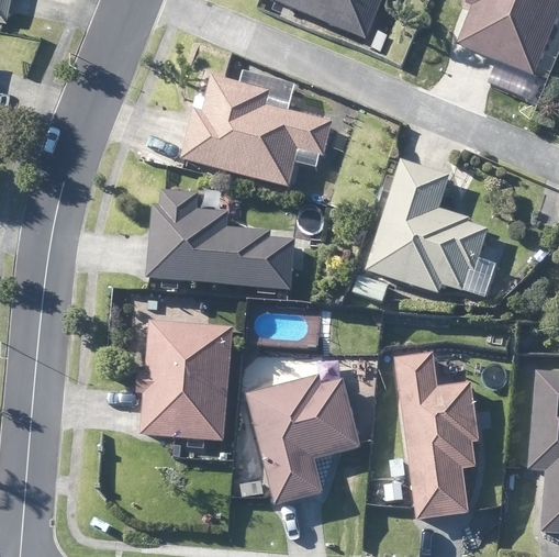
[(269,0),(275,2),(300,11),(367,37),(381,0),(269,0)]
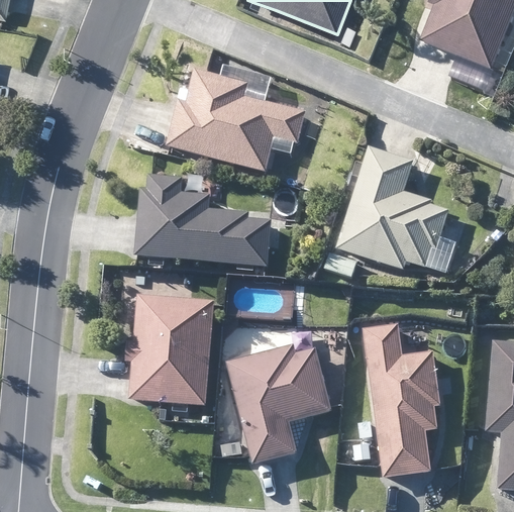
[(501,42),(513,8),(513,0),(428,0),(433,2),(418,39),(459,57),(491,69),(493,65),(501,42)]
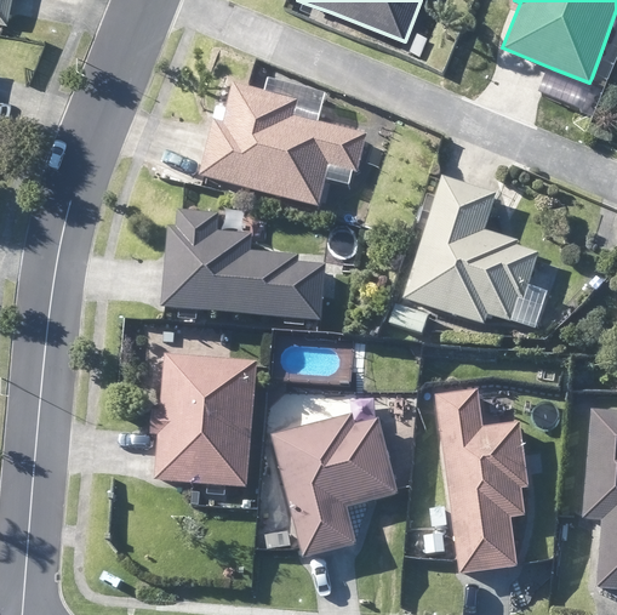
[(298,100),(273,94),(232,84),(224,113),(221,123),(213,120),(200,175),(319,206),(326,176),(329,165),(356,171),(366,134),(312,119),(293,115),(298,100)]
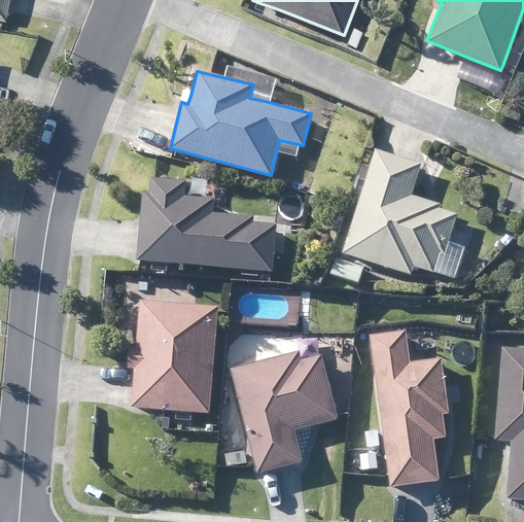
[(437,207),(439,204),(411,195),(421,163),(375,148),(362,188),(342,252),(368,261),(411,274),(413,267),(432,273),(434,267),(440,252),(444,254),(447,245),(448,252),(455,255),(462,250),(460,242),(453,238),(447,243),(457,213),(437,207)]
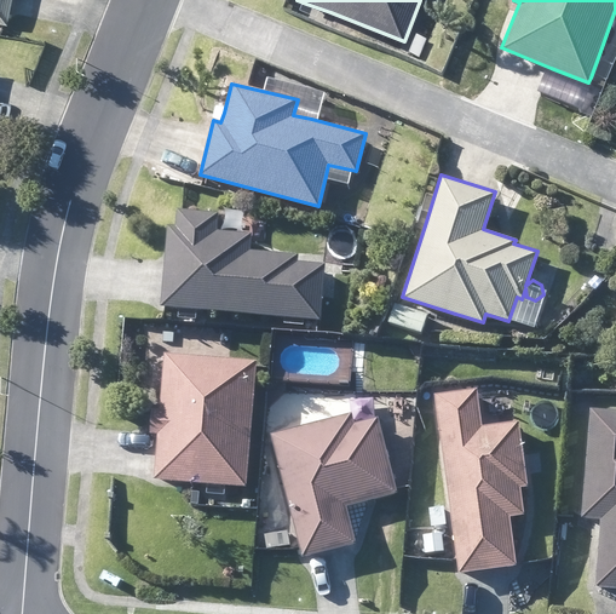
[(251,233),(225,231),(216,230),(218,213),(177,210),(176,227),(167,225),(165,251),(160,305),(179,308),(209,309),(321,320),(324,264),(298,262),(295,262),(297,253),(248,248),(251,234),(251,233)]
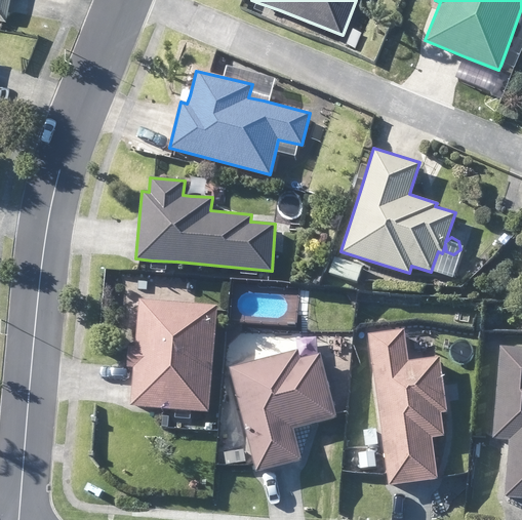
[(362,264),(337,255),(334,255),(328,273),(357,282),(362,264)]
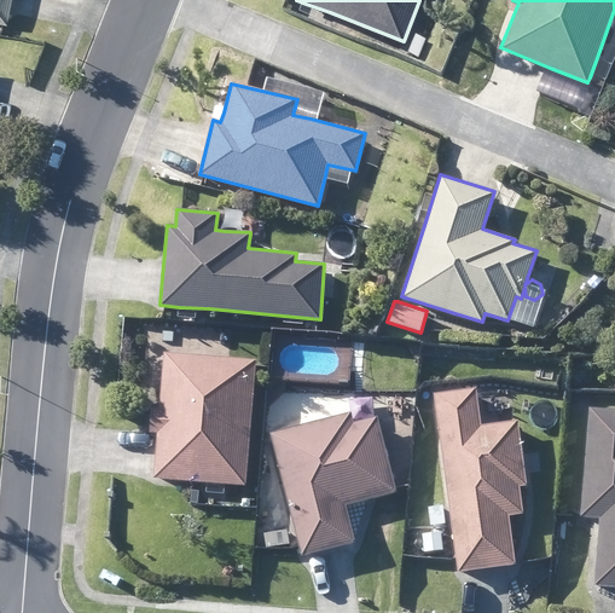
[(202,354),(180,353),(163,352),(158,408),(152,406),(151,417),(151,431),(156,432),(152,476),(152,478),(202,483),(241,486),(244,486),(255,359),(202,354)]
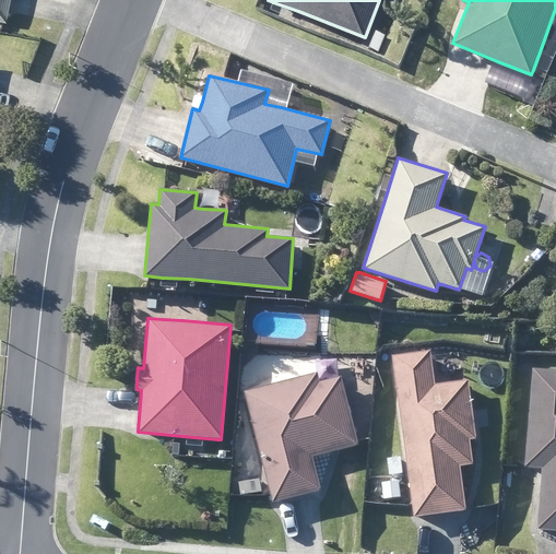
[(468,380),(454,381),(433,385),(428,350),(392,355),(407,469),(411,502),(414,516),(416,516),(464,510),(463,504),(458,464),(473,463),(469,438),(474,438),(470,405),(468,380)]
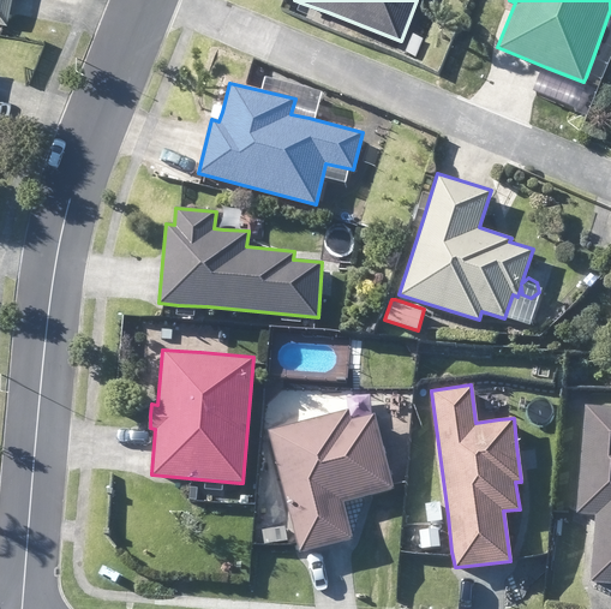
[(286,404),(295,404),(303,404),(303,390),(276,390),(276,404),(286,404)]
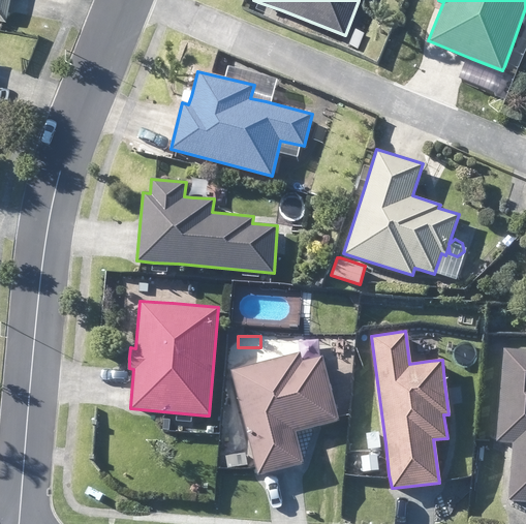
[(525,349),(503,348),(497,441),(512,442),(508,499),(514,499),(514,501),(525,501),(525,349)]
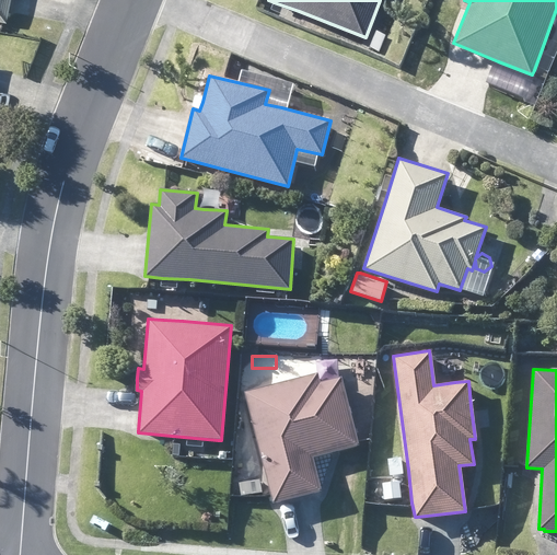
[(318,381),(317,376),(317,372),(244,391),(264,471),(269,493),(271,501),(274,501),(321,489),(312,457),(335,451),(341,449),(359,444),(358,441),(343,376),(337,377),(318,381)]
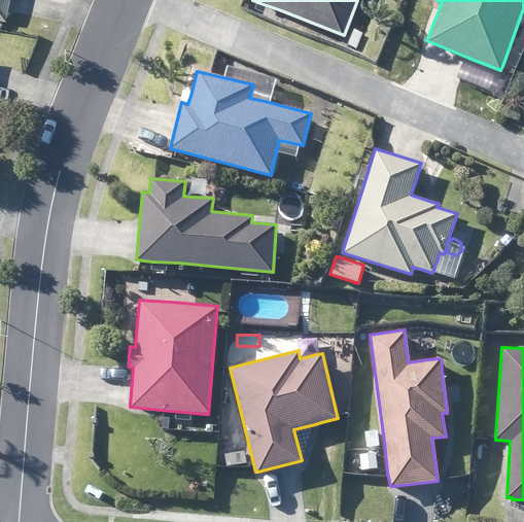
[(329,374),(330,383),(341,386),(347,380),(346,371),(337,368),(329,374)]
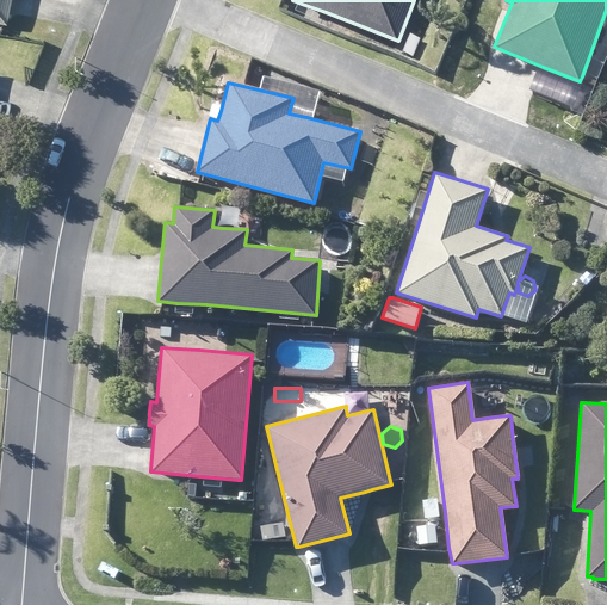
[(417,523),(419,542),(439,539),(437,522),(417,523)]
